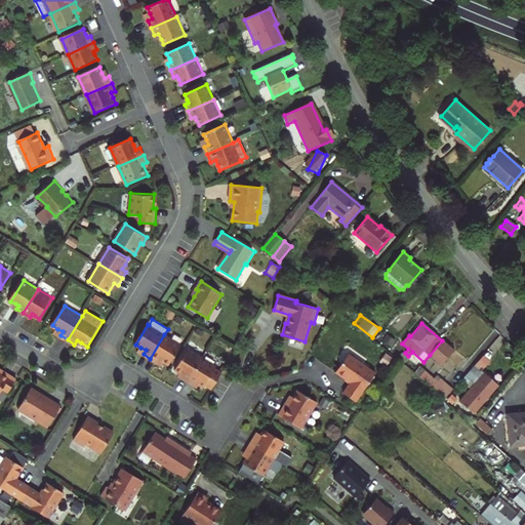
[(164,334),(150,359),(157,363),(160,359),(164,362),(170,365),(182,345),(164,334)]
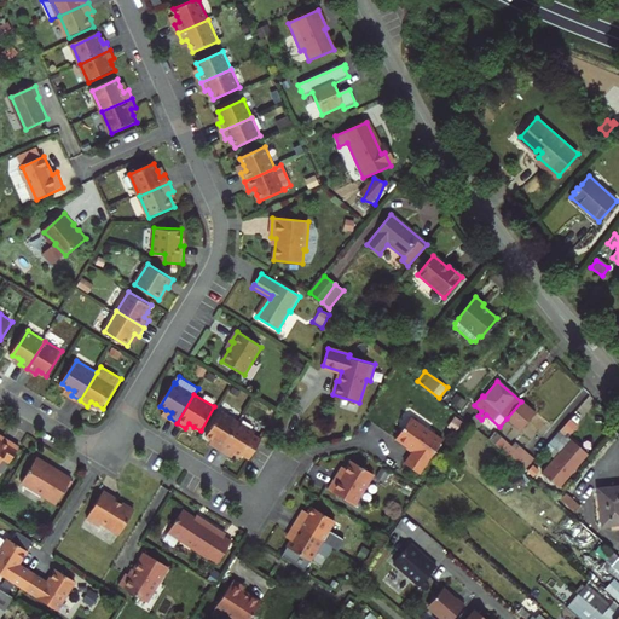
[(536,414),(521,401),(507,418),(521,431),(536,414)]
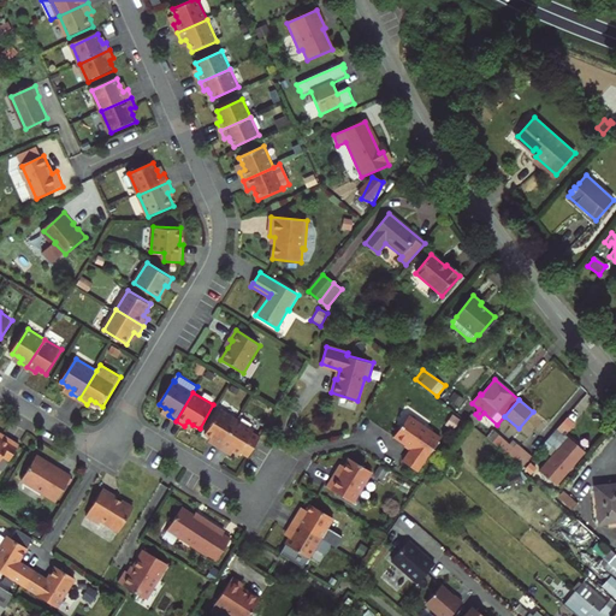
[(220,409),(206,433),(212,437),(215,439),(213,443),(220,448),(238,419),(220,409)]
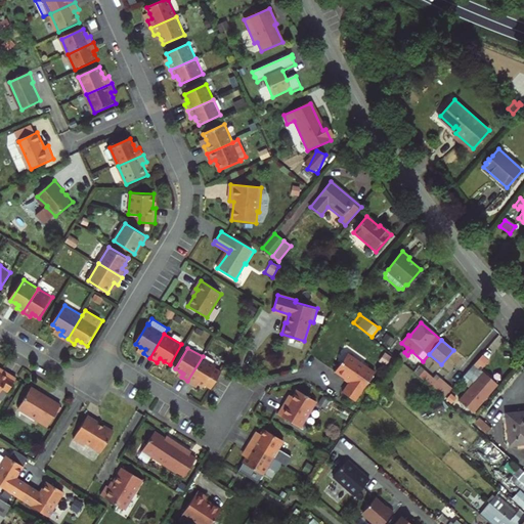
[(349,353),(336,372),(350,382),(343,392),(355,401),(376,373),(349,353)]
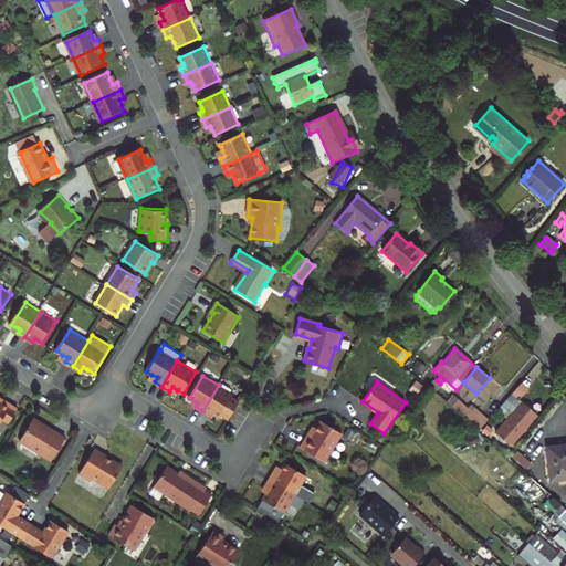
[(520,384),(511,394),(519,400),(527,390),(520,384)]
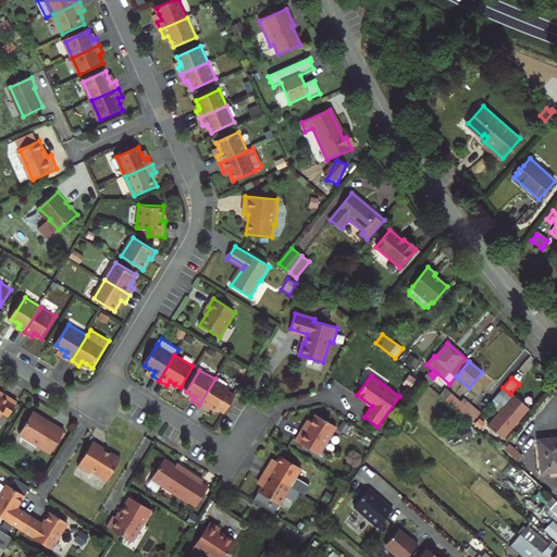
[(215,379),(199,405),(207,409),(209,406),(212,407),(217,410),(219,408),(225,412),(236,395),(229,391),(231,388),(215,379)]
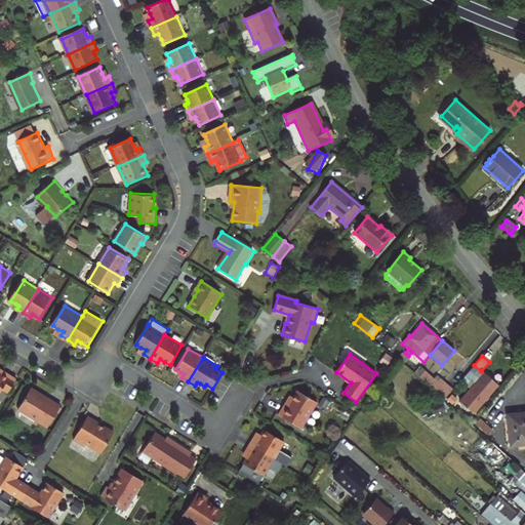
[(481,371),(474,365),(465,377),(474,385),(460,401),(475,413),(498,387),(481,371)]
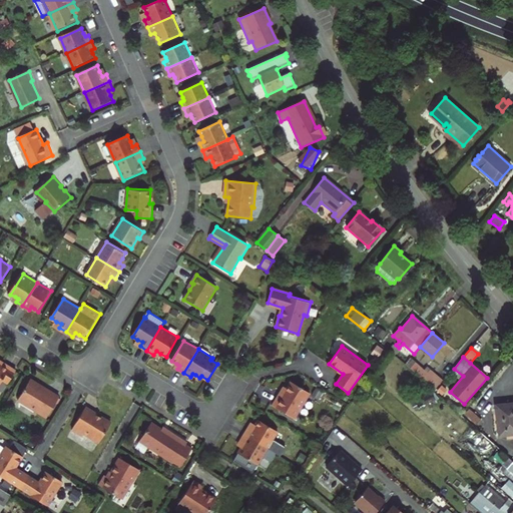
[(4,365),(0,362),(0,385),(4,380),(9,383),(17,371),(5,363),(4,365)]
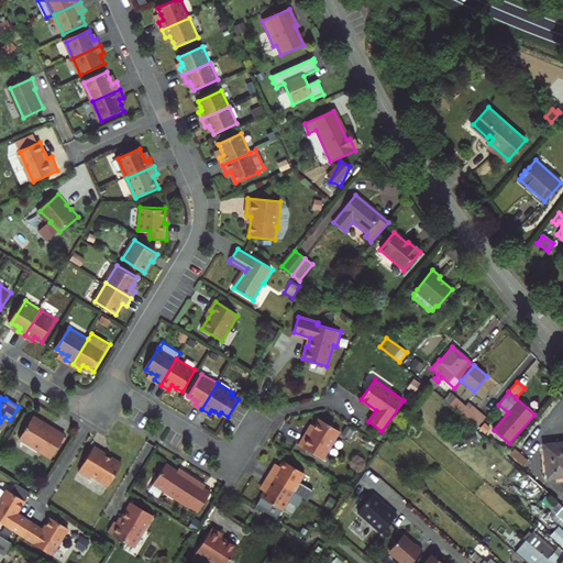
[(450,405),(476,428),(486,417),(473,406),(470,409),(456,398),(450,405)]
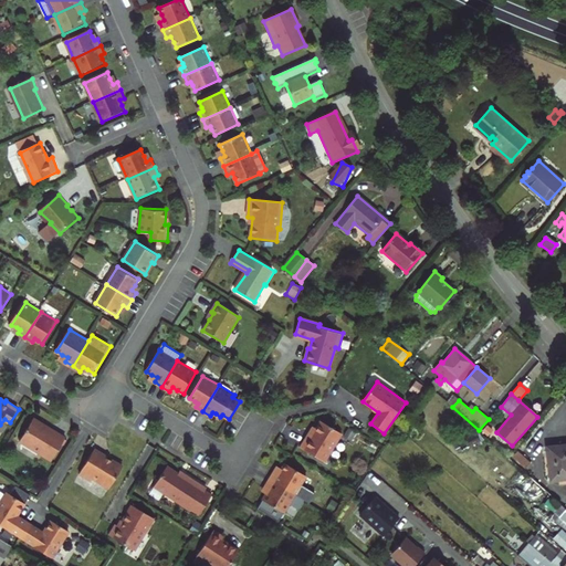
[(45,425),(34,418),(21,441),(41,453),(42,456),(52,461),(66,438),(55,431),(53,431),(46,427),(45,425)]
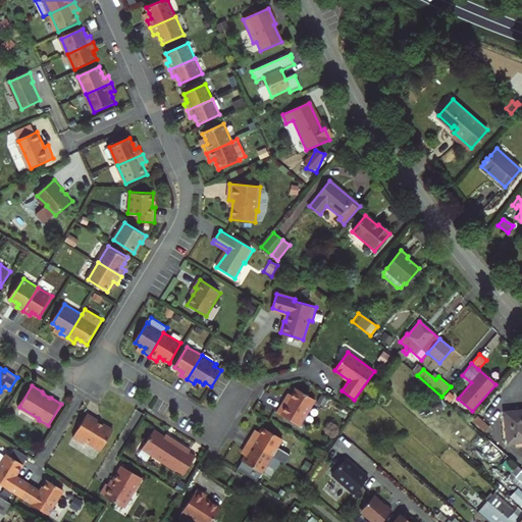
[(315,400),(296,387),(292,396),(292,398),(289,403),(284,400),(277,413),(300,425),(315,400)]
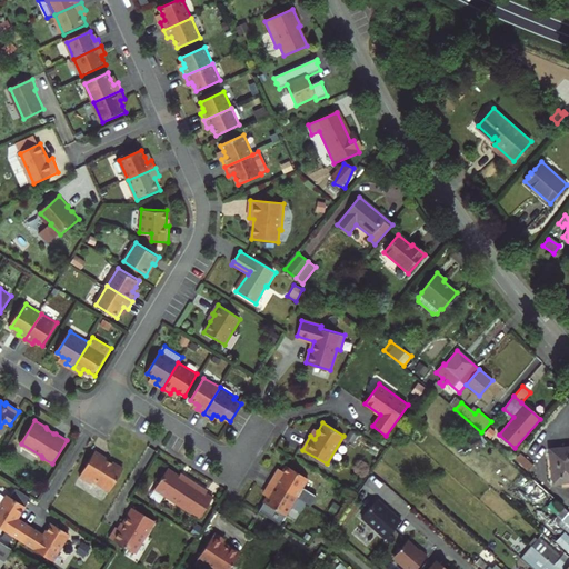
[(568,448),(550,450),(553,483),(568,481),(568,448)]
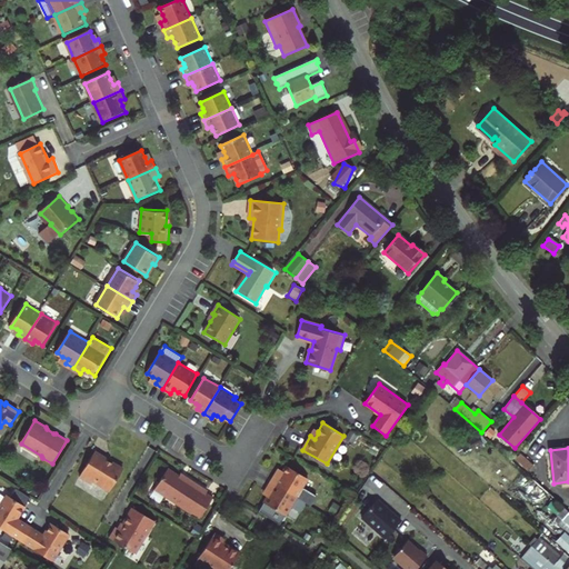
[(97,451),(81,476),(91,481),(95,481),(111,491),(126,468),(115,462),(113,462),(109,460),(110,459),(97,451)]
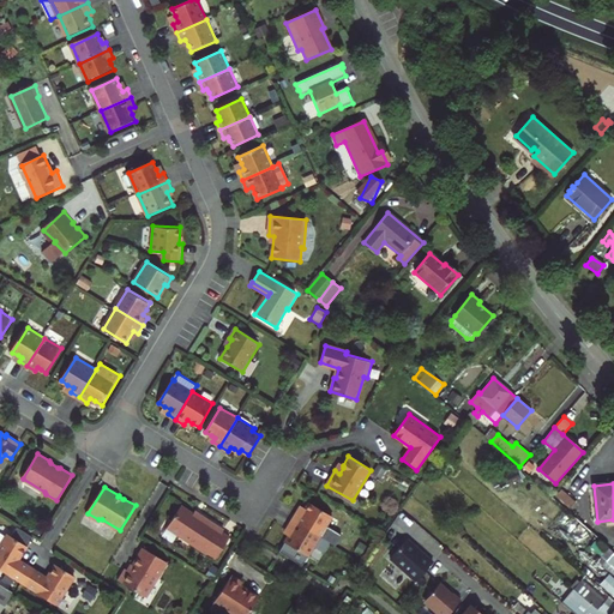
[(563,489),(554,499),(558,501),(560,499),(570,507),(576,501),(563,489)]
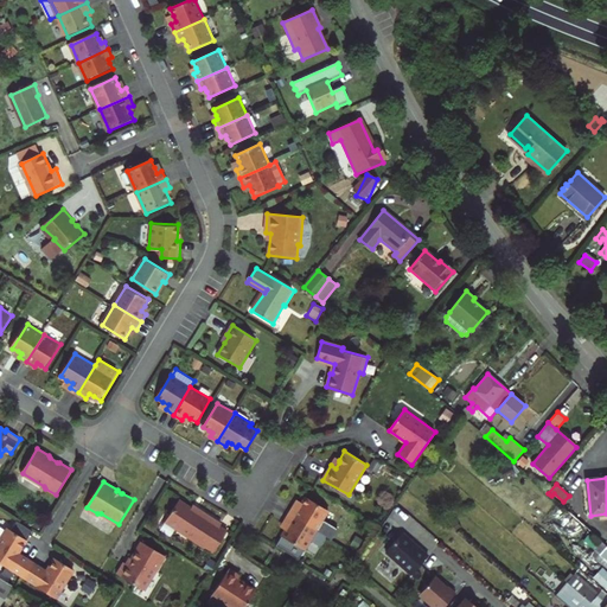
[(294,505),(289,513),(317,530),(328,511),(306,497),(302,503),(299,509),(294,505)]
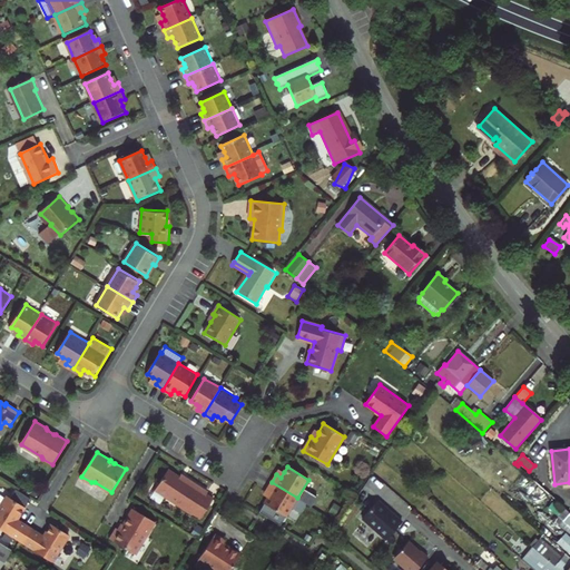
[(168,468),(156,488),(200,518),(214,497),(207,492),(208,490),(192,479),(189,481),(168,468)]
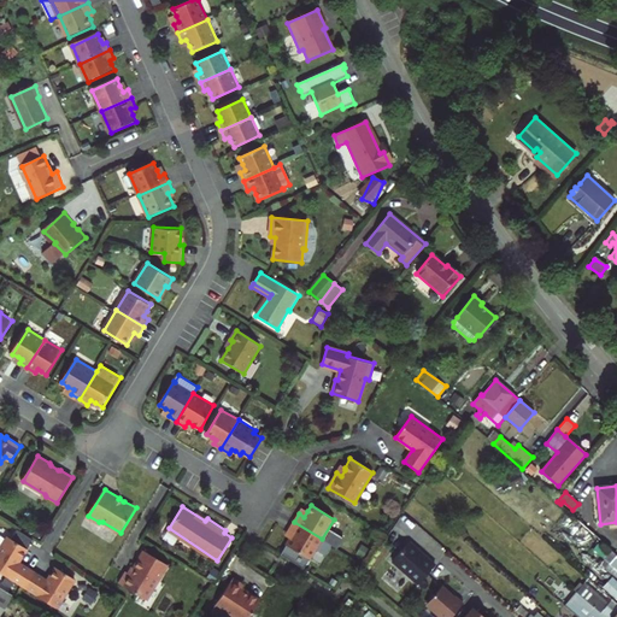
[(322,539),(294,522),(289,530),(294,534),(291,539),(287,545),(310,559),(322,539)]
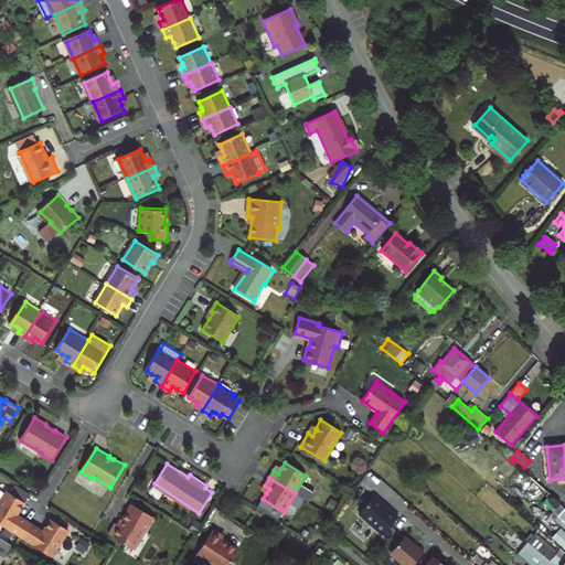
[(16,516),(23,503),(7,492),(0,501),(0,525),(20,539),(29,524),(16,516)]
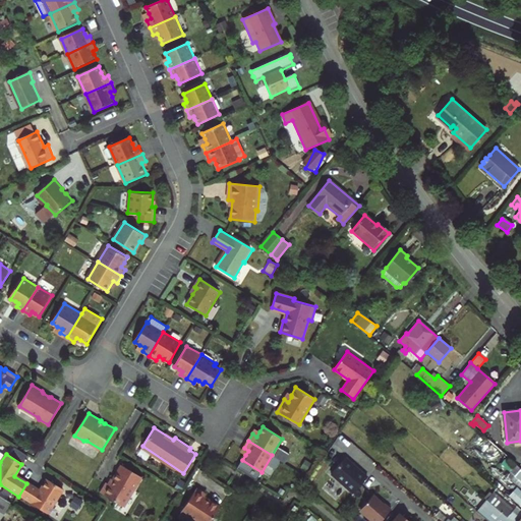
[(331,474),(353,494),(367,477),(358,469),(357,470),(344,459),(331,474)]
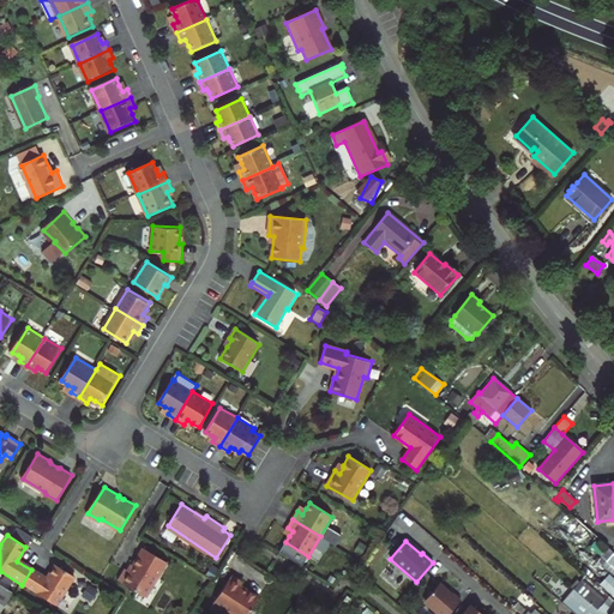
[(613,552),(609,547),(601,557),(607,560),(602,565),(613,575),(613,552)]
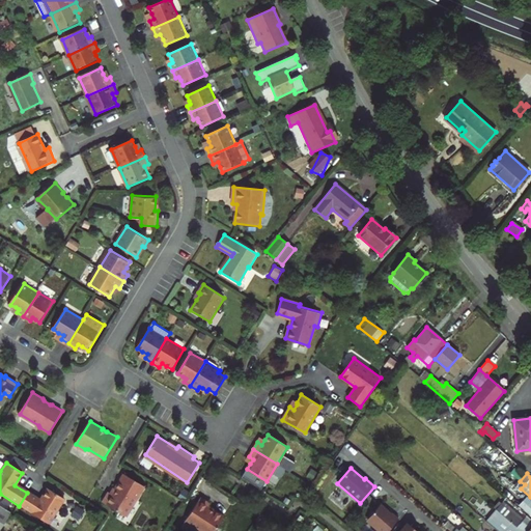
[(110,493),(104,502),(126,516),(133,505),(134,505),(145,487),(126,474),(113,495),(110,493)]
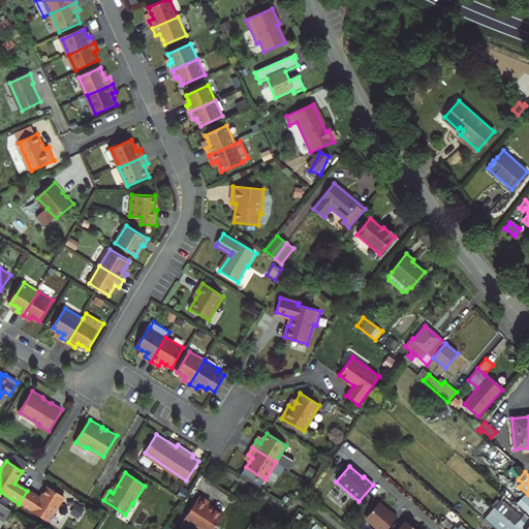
[(39,499),(27,491),(19,504),(48,522),(63,497),(47,487),(39,499)]
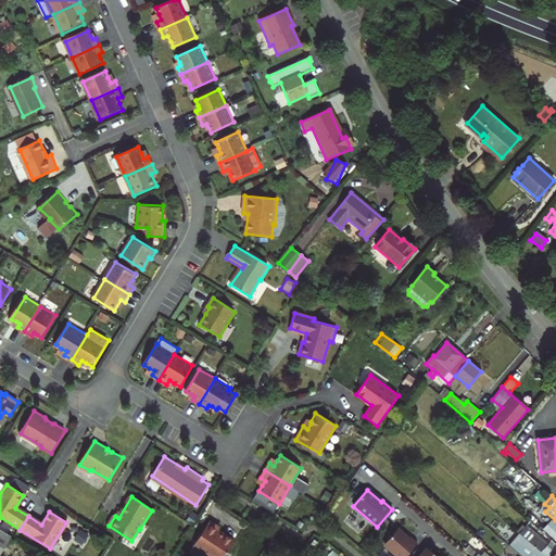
[(219,527),(210,520),(192,546),(207,555),(223,555),(234,541),(217,530),(219,527)]
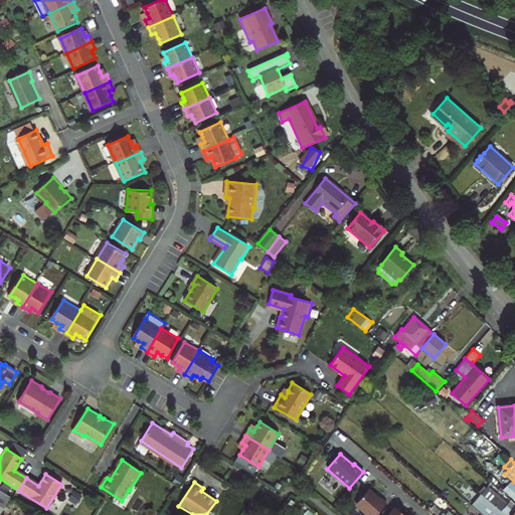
[(493,504),(505,514),(514,514),(514,511),(514,513),(506,506),(486,488),(481,494),(483,496),(493,504)]
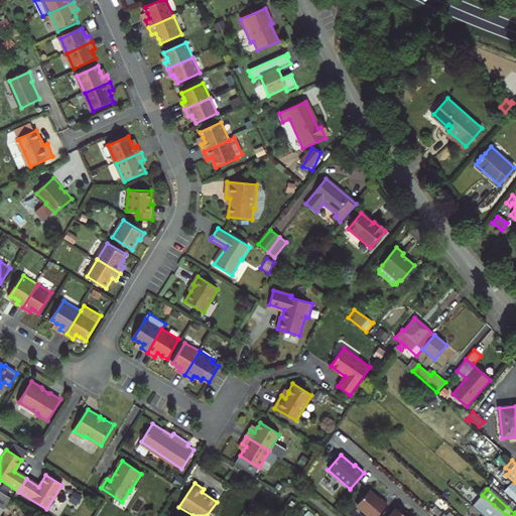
[(0,491),(0,513),(10,498),(0,491)]
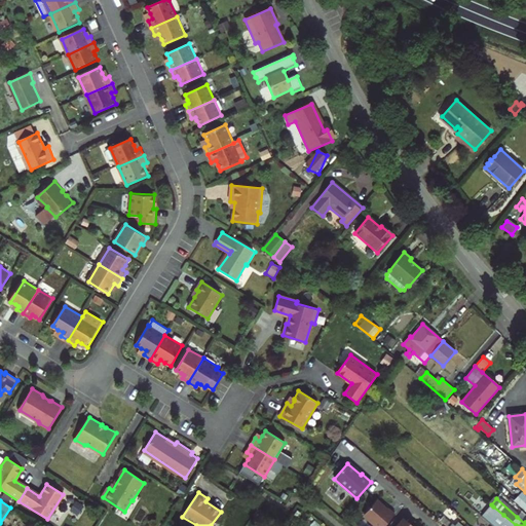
[(387,510),(377,500),(365,514),(365,517),(375,525),(384,525),(396,514),(388,509),(387,510)]
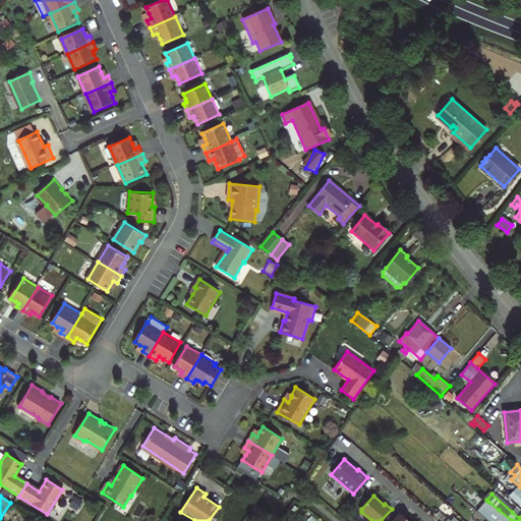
[(70,508),(78,510),(80,500),(72,499),(70,508)]
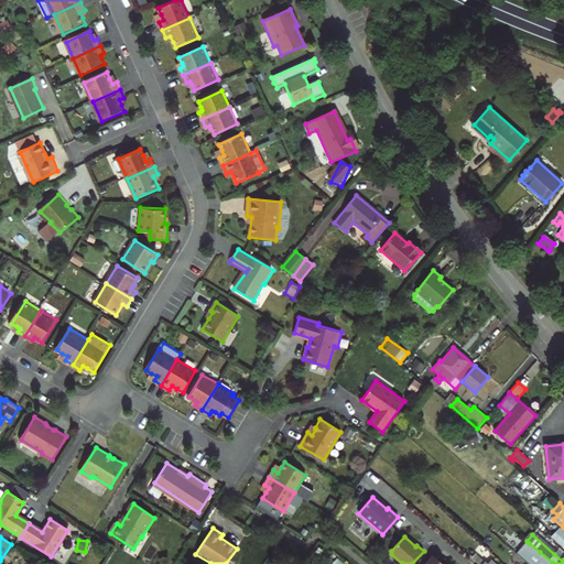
[(525,546),(532,552),(537,556),(540,552),(529,543),(525,546)]
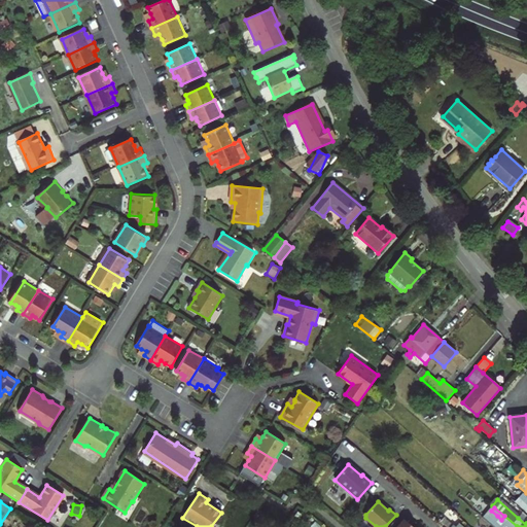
[(526,525),(526,523),(526,515),(523,512),(518,518),(526,525)]
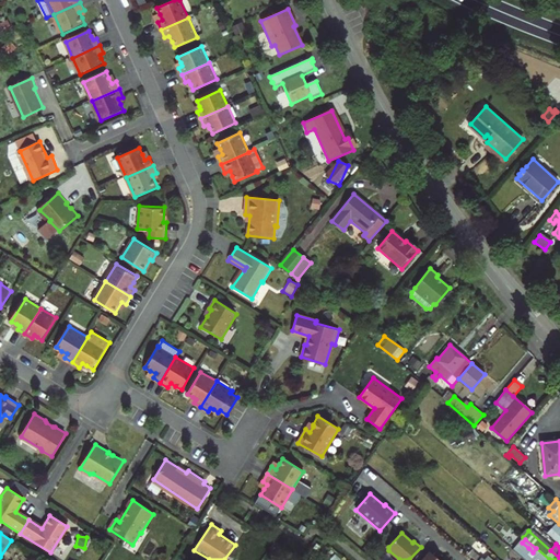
[(475,559),(491,559),(488,557),(485,559),(482,559),(468,547),(466,550),(469,552),(468,553),(475,559)]
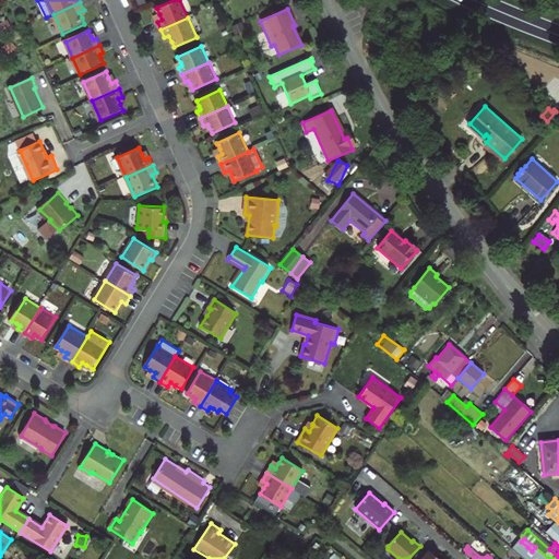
[(531,558),(532,558),(534,557),(533,556),(534,554),(532,551),(527,547),(523,551),(531,558)]
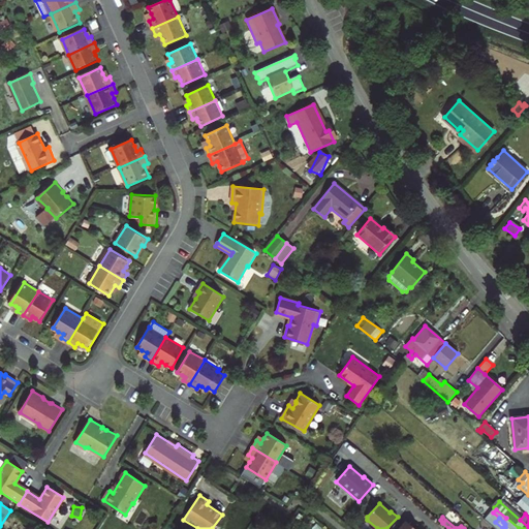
[(519,528),(518,528),(507,528),(505,527),(503,528),(502,528),(495,522),(492,519),(489,523),(495,528),(519,528)]
